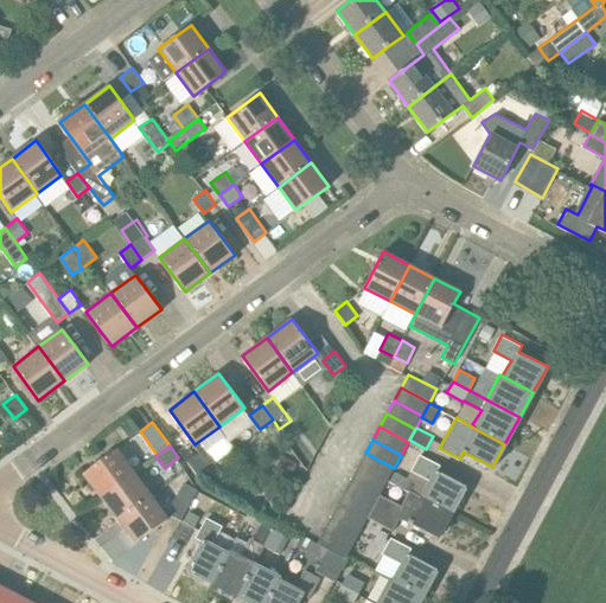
[(101,498),(134,473),(116,449),(83,473),(101,498)]
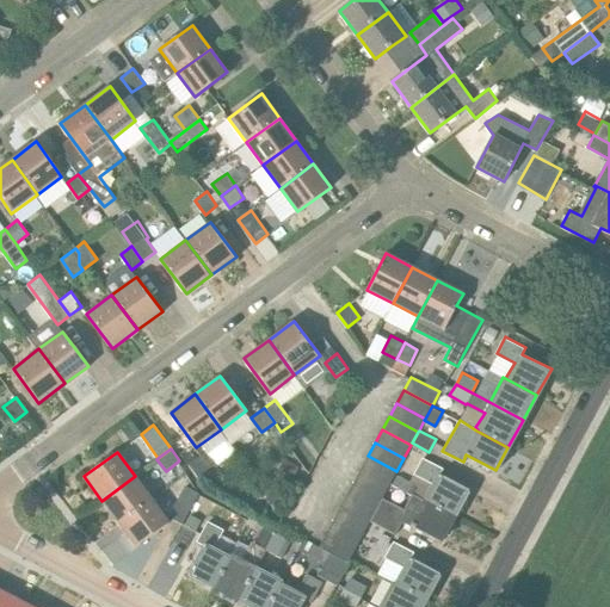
[(208,482),(217,476),(213,470),(202,454),(189,463),(201,478),(203,476),(208,482)]
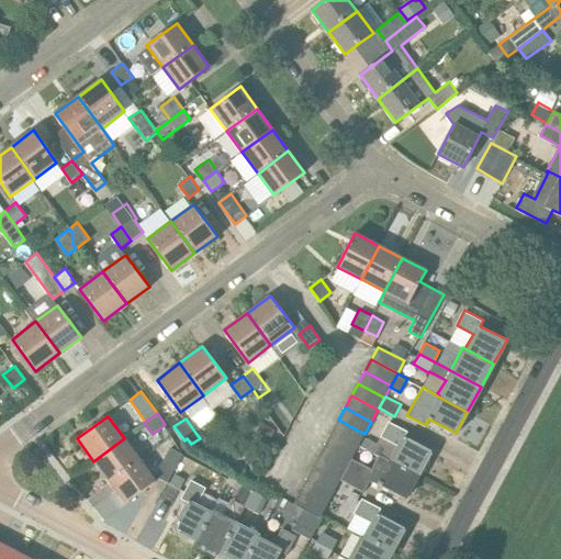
[(358,445),(365,434),(338,420),(332,431),(358,445)]
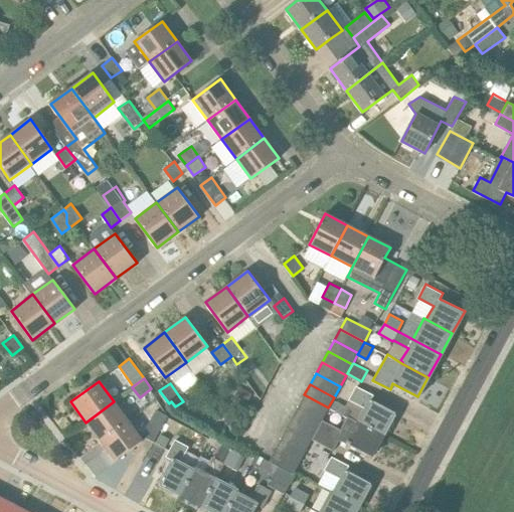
[(396,413),(370,400),(373,394),(357,385),(346,404),(336,399),(331,407),(348,416),(358,422),(358,421),(384,436),(396,413)]
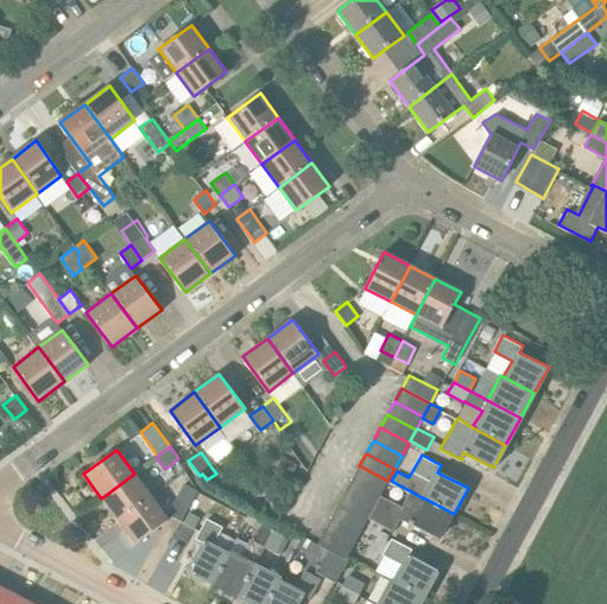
[(293,478),(301,465),(285,457),(278,470),(293,478)]
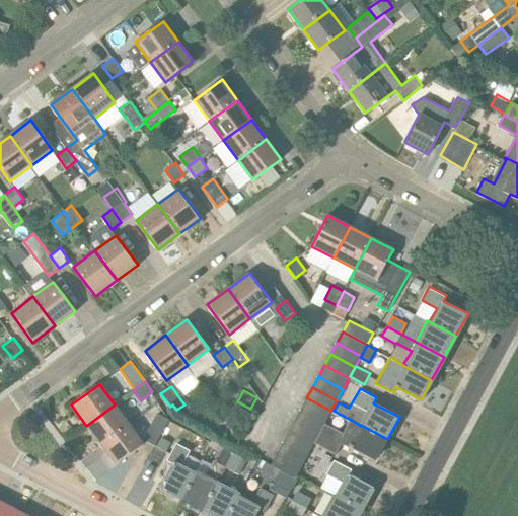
[(325,422),(330,411),(306,397),(300,409),(325,422)]
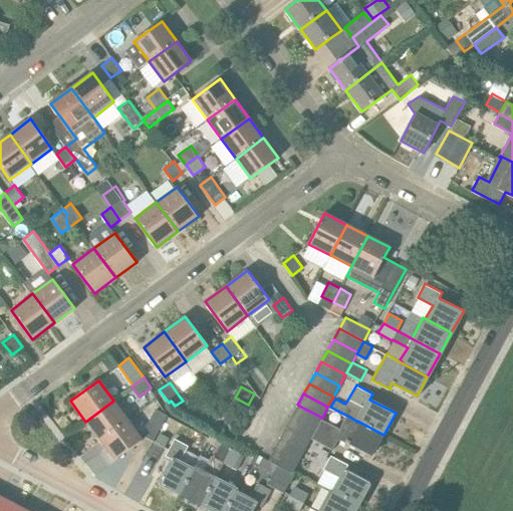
[(114,460),(143,440),(113,401),(85,422),(114,460)]
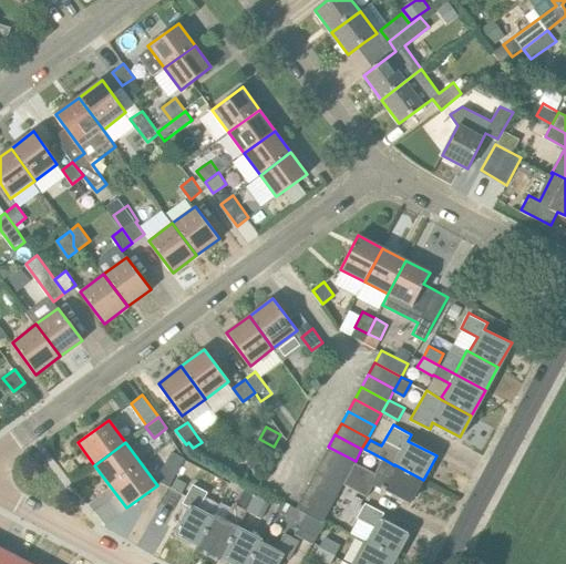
[(349,473),(354,462),(356,461),(328,447),(322,459),(349,473)]
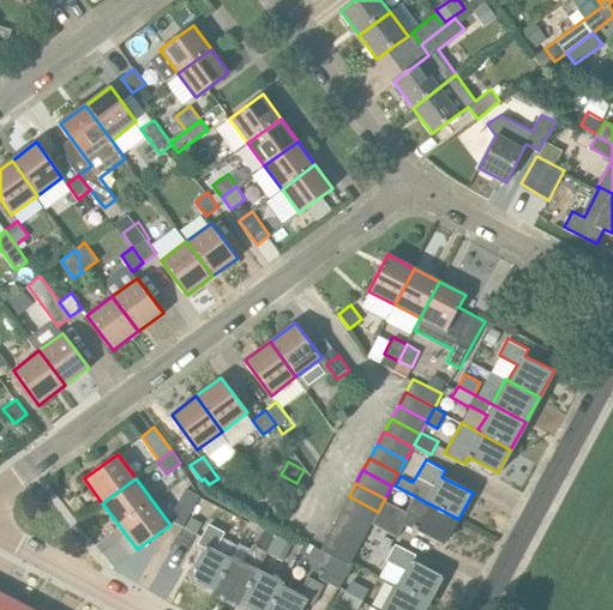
[(184,525),(200,494),(186,488),(169,518),(184,525)]
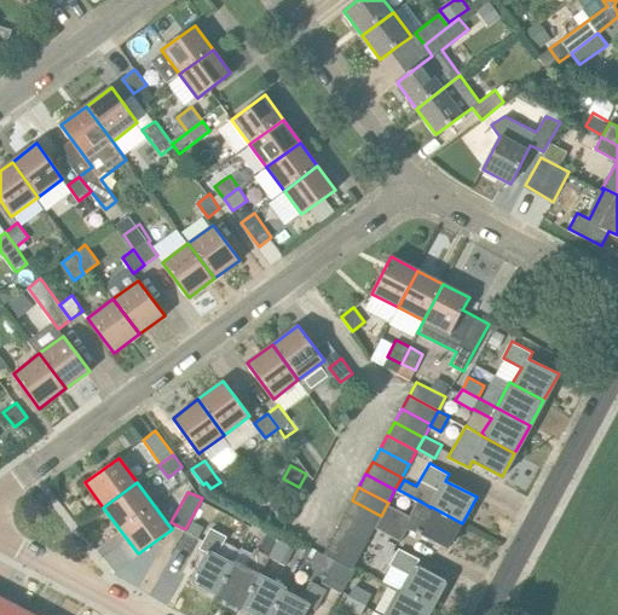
[(374,529),(375,527),(381,516),(352,500),(345,514),(374,529)]
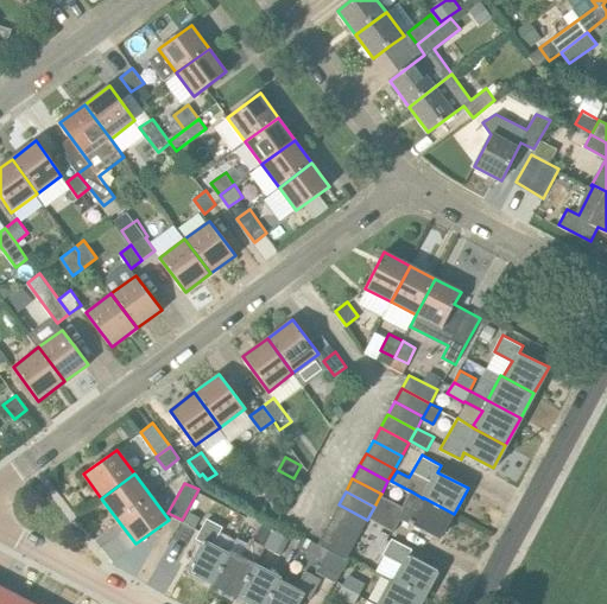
[(423,498),(411,491),(404,506),(380,495),(374,507),(368,517),(393,531),(400,517),(440,539),(454,514),(423,497),(423,498)]
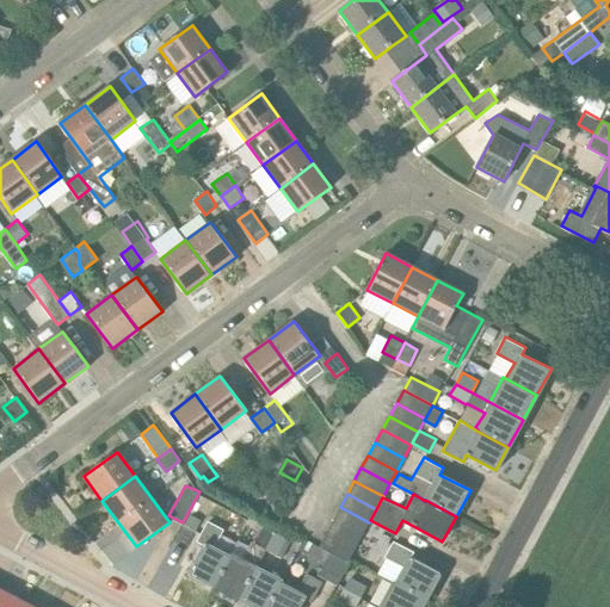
[(362,536),(369,522),(340,507),(333,520),(362,536)]
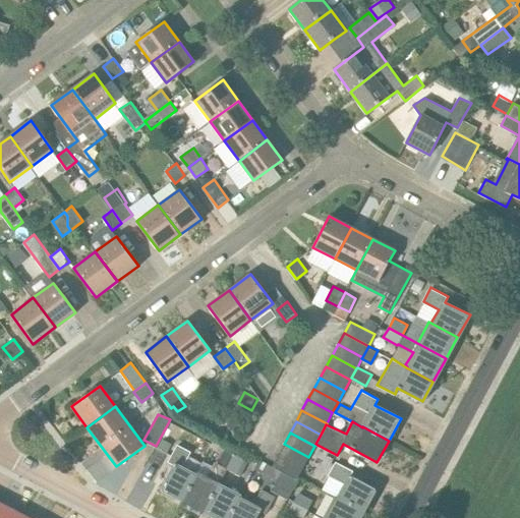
[(183,501),(198,473),(196,472),(199,465),(187,459),(191,451),(178,444),(169,461),(175,462),(161,488),(183,501)]
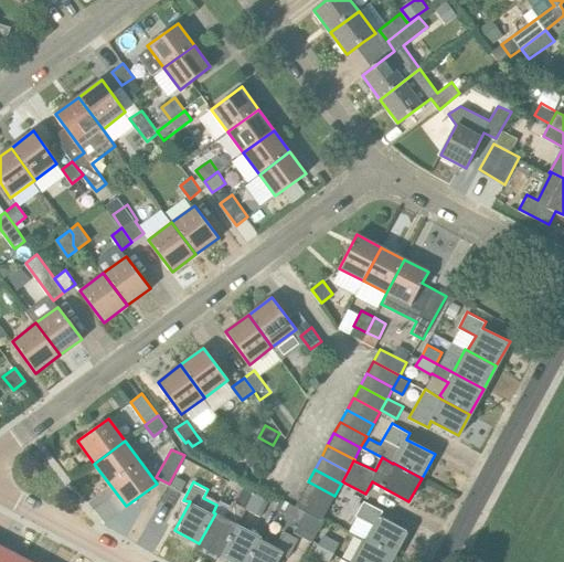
[(328,508),(334,496),(308,481),(301,494),(328,508)]
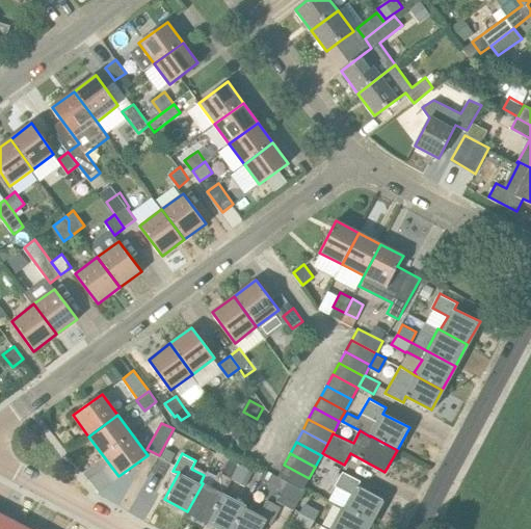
[(232,478),(240,463),(230,457),(222,472),(219,471),(211,487),(203,483),(187,511),(210,523),(224,495),(223,494),(232,478)]
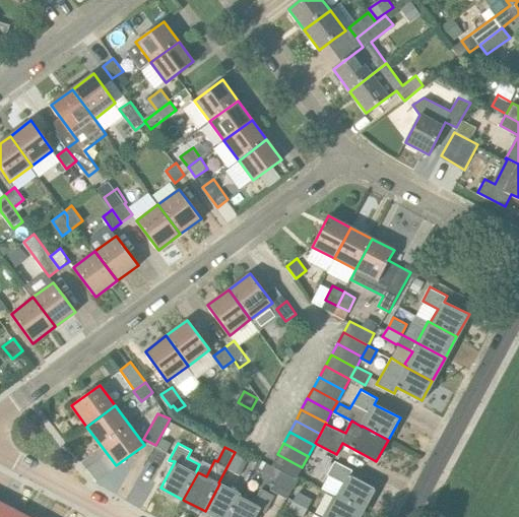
[(245,475),(252,461),(235,452),(226,467),(245,475)]
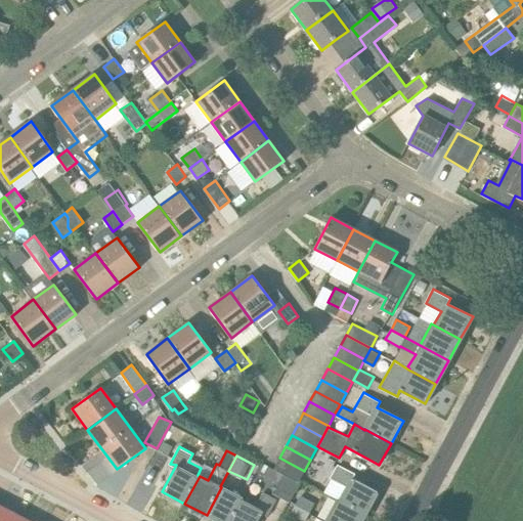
[(298,481),(304,471),(279,458),(273,469),(298,481)]
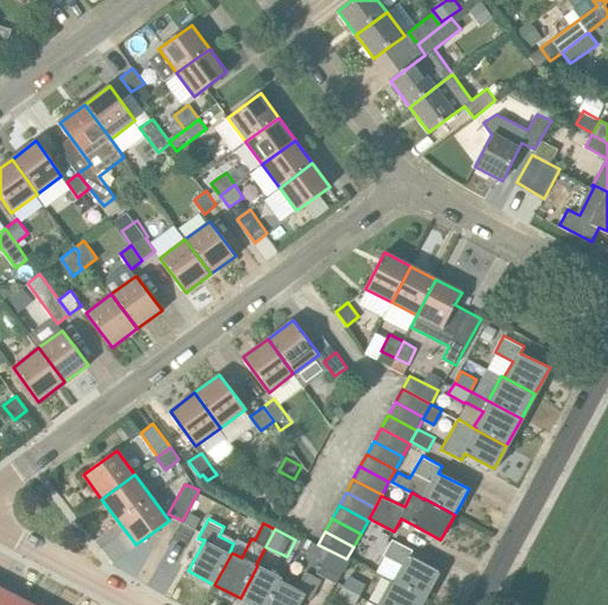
[(425,597),(438,571),(409,555),(413,549),(393,539),(384,554),(402,563),(394,579),(392,578),(392,579),(425,597)]
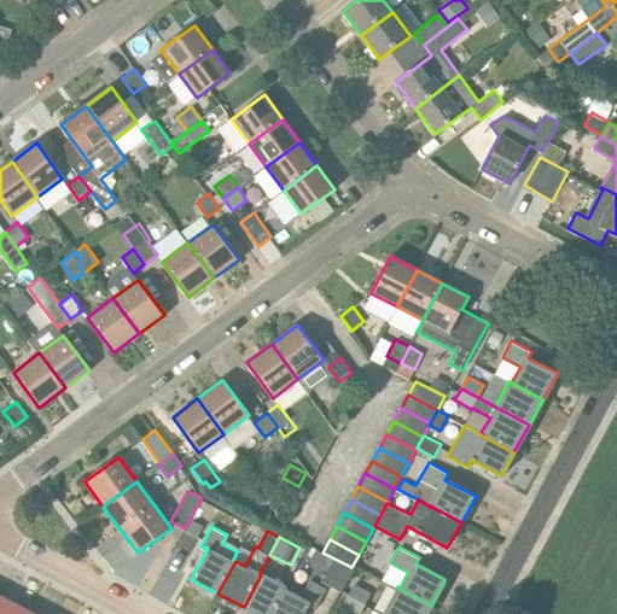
[(355,569),(333,559),(322,582),(343,592),(355,569)]
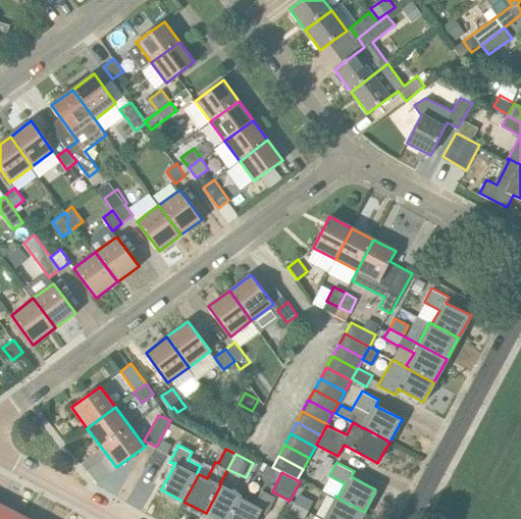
[(217,518),(229,518),(242,499),(240,498),(240,497),(220,485),(206,513),(217,518)]
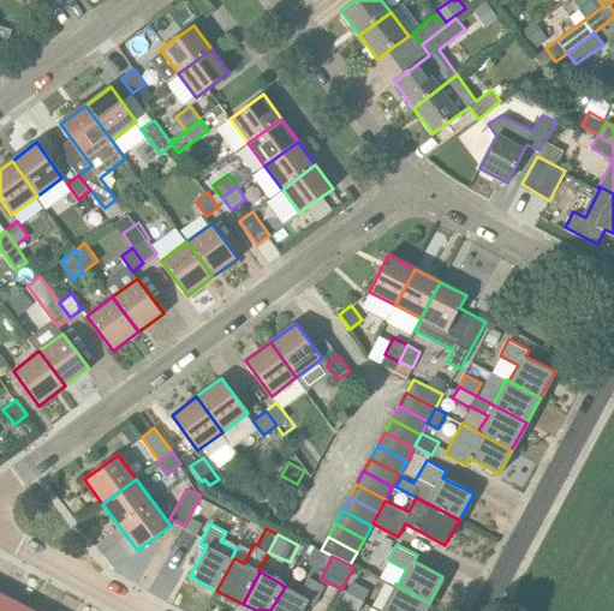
[(315,605),(326,585),(309,576),(302,589),(299,587),(297,592),(285,587),(270,610),(303,610),(309,603),(315,605)]
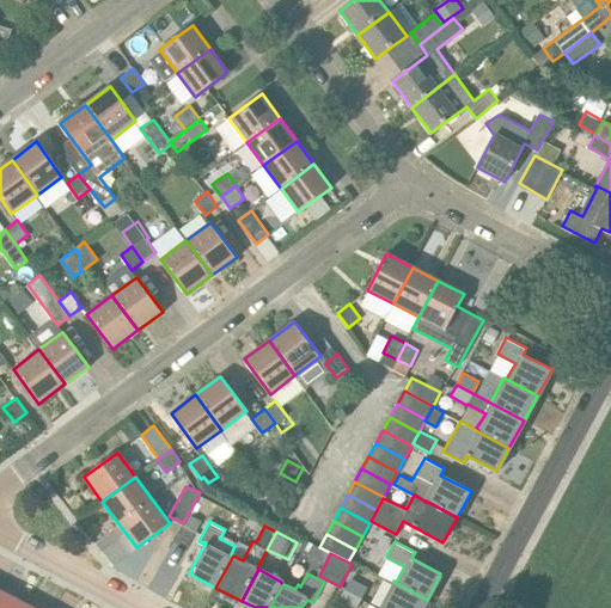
[(352,577),(346,589),(362,597),(368,587),(352,577)]
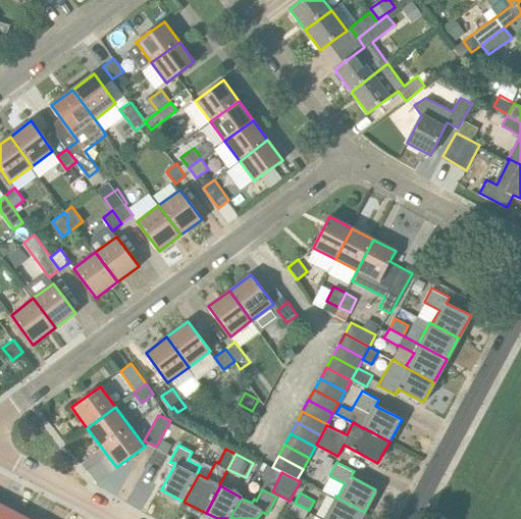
[(335,497),(329,507),(323,518),(325,518),(359,518),(364,512),(335,497)]
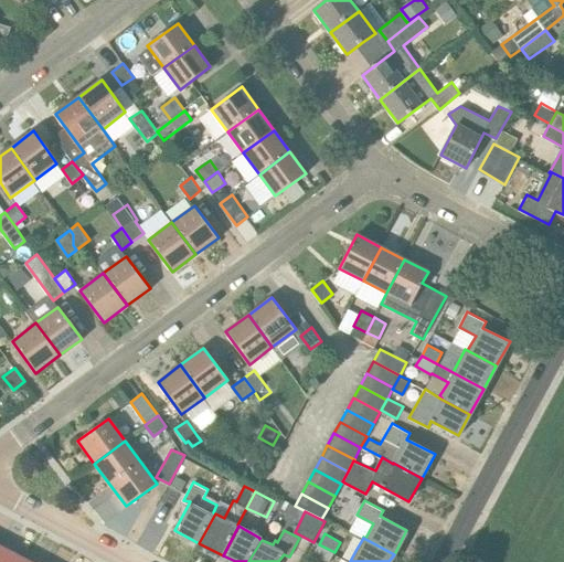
[(329,561),(334,552),(319,544),(314,554),(327,561),(329,561)]
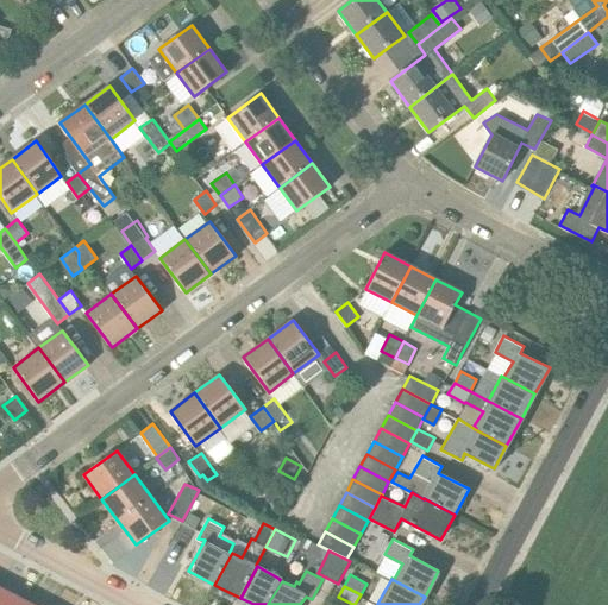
[(0,591),(0,604),(24,604),(26,602),(1,588),(0,591)]
